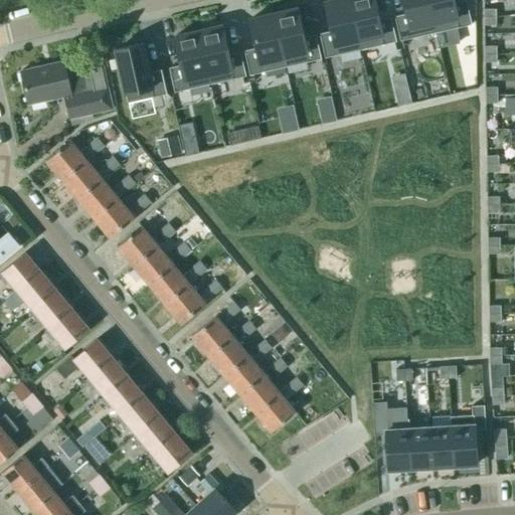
[(331,31),(319,34),(325,58),(360,50),(348,0),(336,0),(325,3),(331,31)]
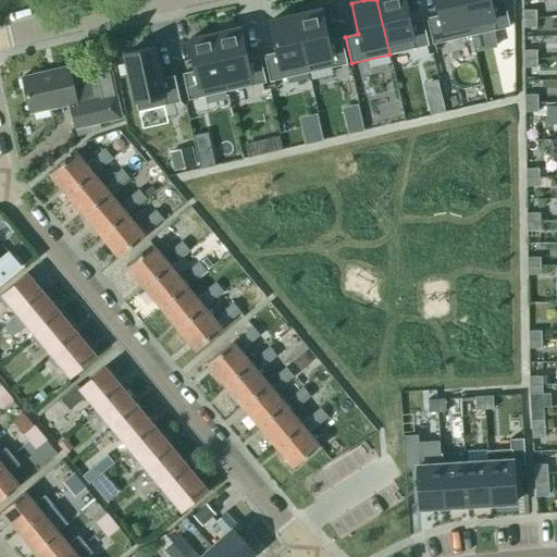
[(404,0),(376,0),(390,54),(429,46),(422,20),(409,22),(404,0)]
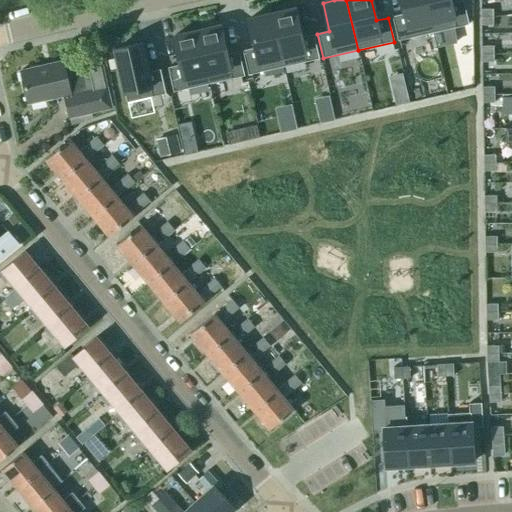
[(400,0),(404,14),(392,17),(398,41),(433,33),(425,0),(400,0)]
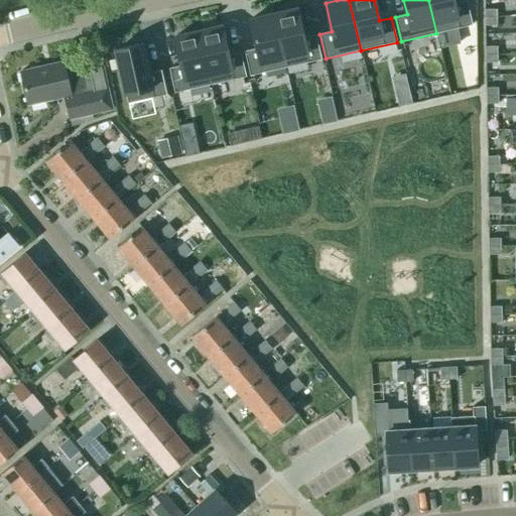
[(454,0),(428,0),(436,33),(472,25),(467,1),(455,3),(454,0)]
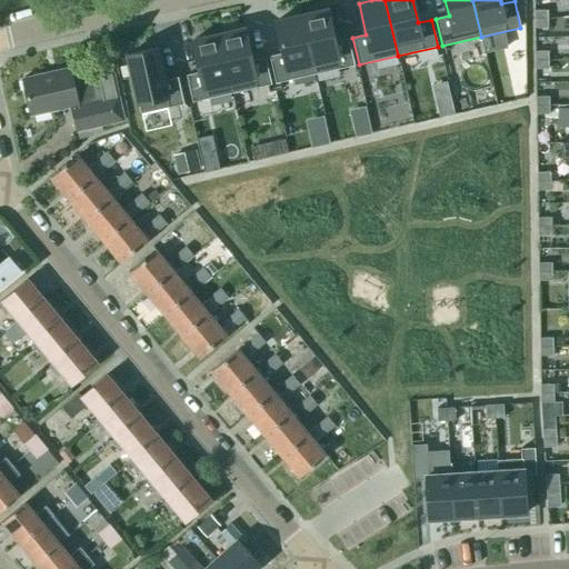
[(328,10),(302,16),(315,75),(355,66),(348,39),(335,42),(328,10)]
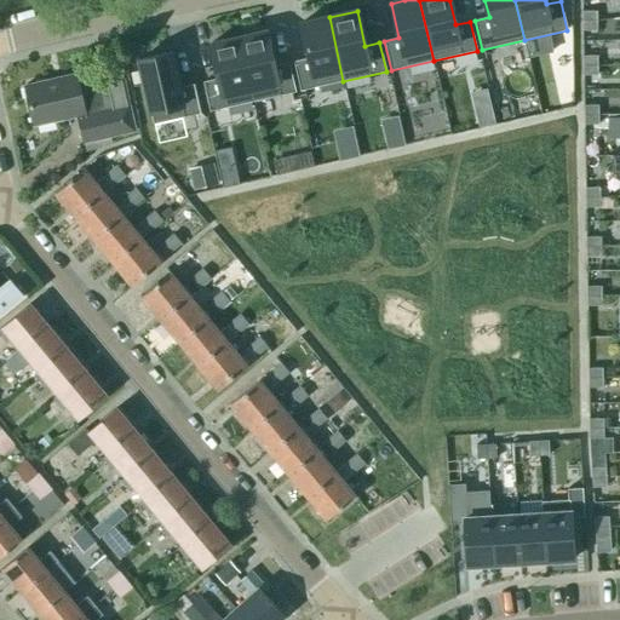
[(597,11),(583,11),(583,21),(597,21),(597,11)]
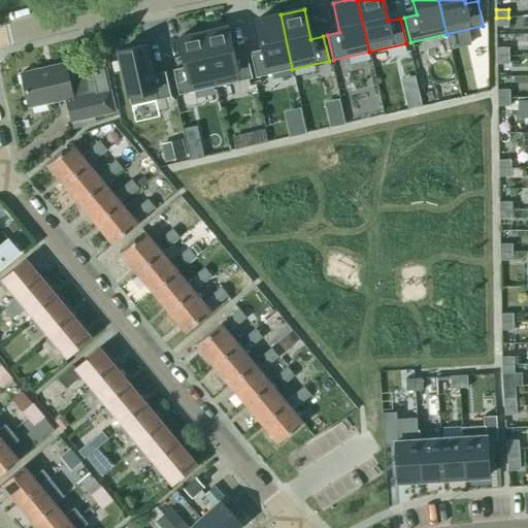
[(263,50),(250,53),(256,77),(292,69),(281,14),(256,21),(263,50)]
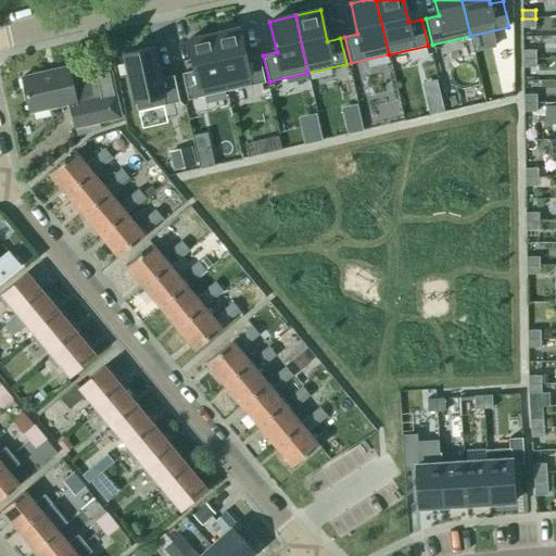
[(239,28),(214,34),(227,91),(265,83),(260,57),(245,59),(239,28)]
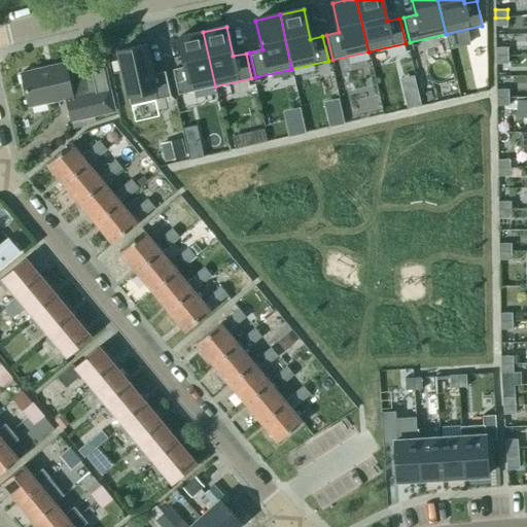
[(185,67),(173,70),(178,95),(215,86),(203,32),(178,38),(185,67)]
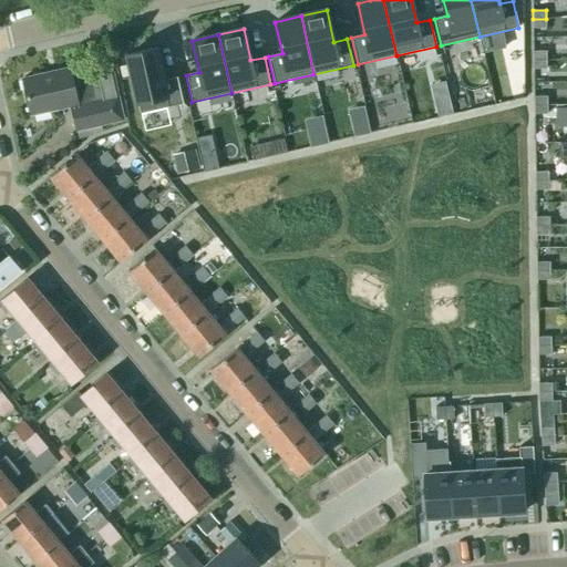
[(156,49),(127,55),(141,114),(183,104),(177,78),(164,80),(156,49)]
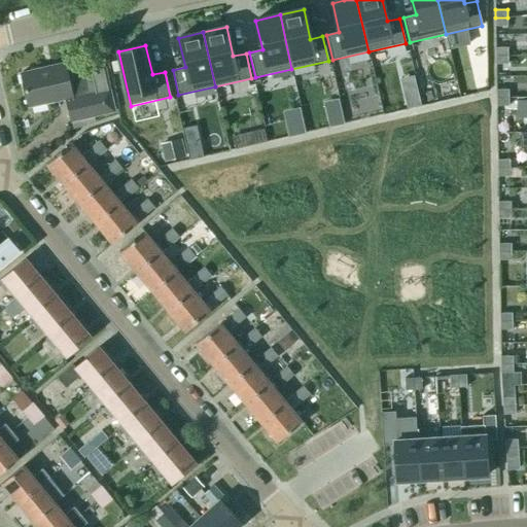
[(68,76),(65,63),(21,73),(29,107),(66,99),(71,121),(72,121),(74,130),(96,123),(94,116),(115,111),(110,89),(109,89),(104,68),(68,76)]
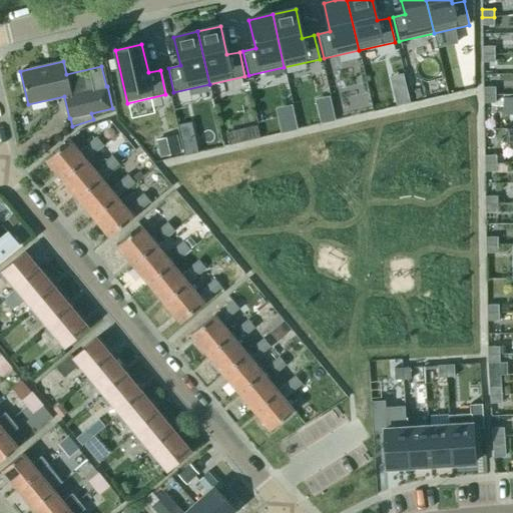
[(495,87),(483,87),(483,95),(495,95),(495,87)]
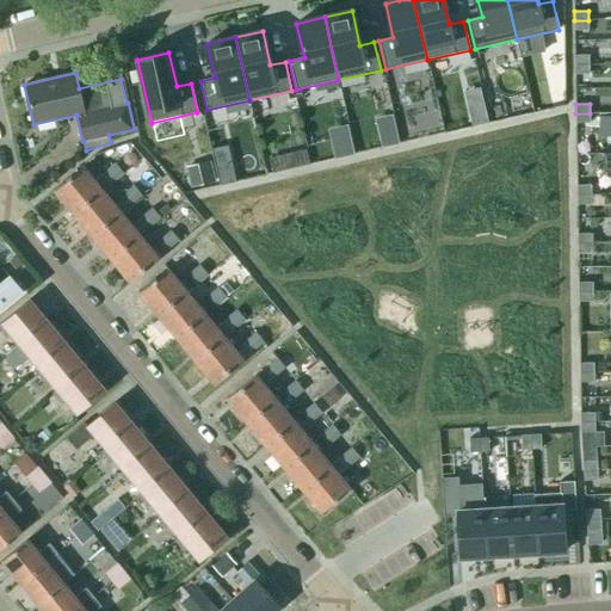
[(590,113),(575,113),(575,123),(590,123),(590,113)]
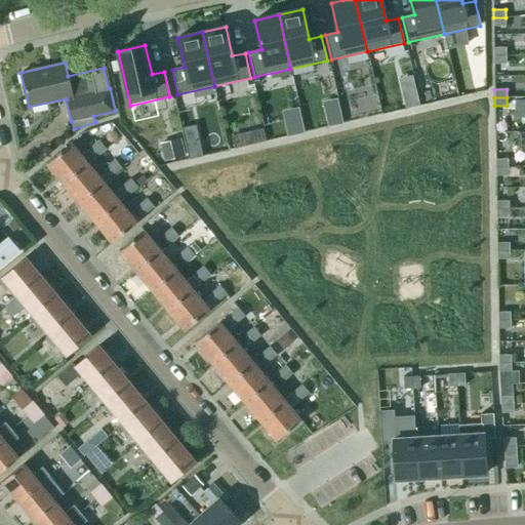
[(263,128),(246,132),(248,145),(266,142),(263,128)]
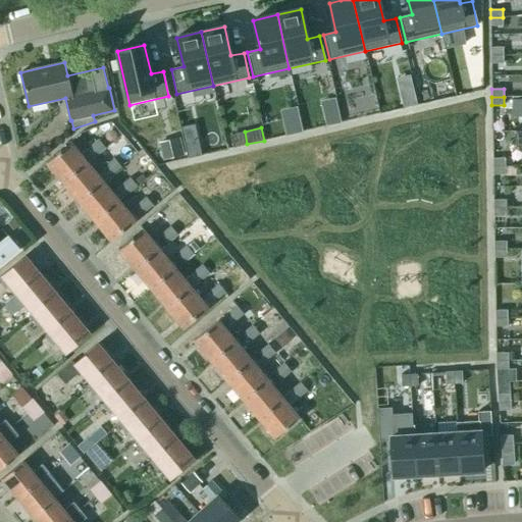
[(163,161),(184,155),(179,138),(158,144),(163,161)]
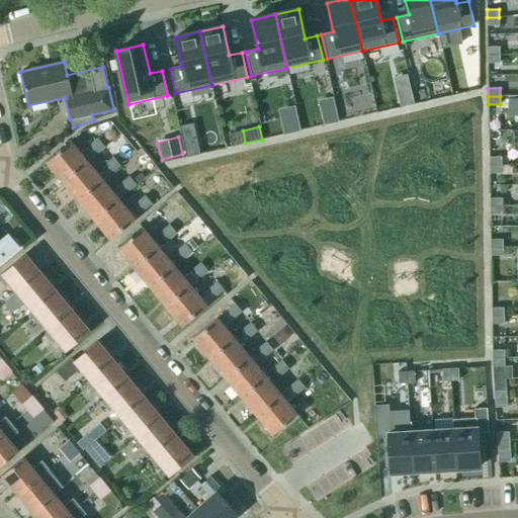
[(47,163),(63,182),(87,162),(105,148),(97,139),(80,153),(71,143),(47,163)]
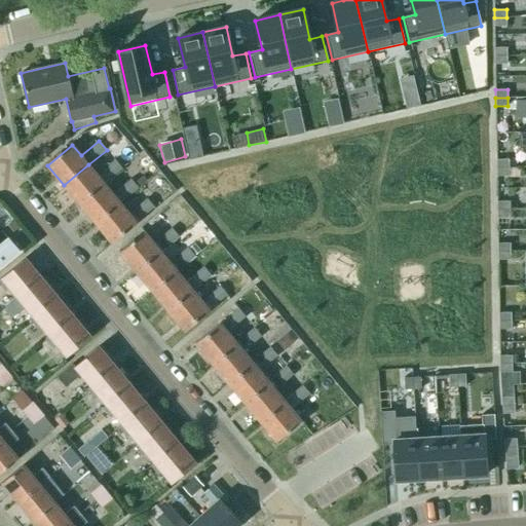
[(509,159),(496,159),(496,167),(510,167),(509,159)]
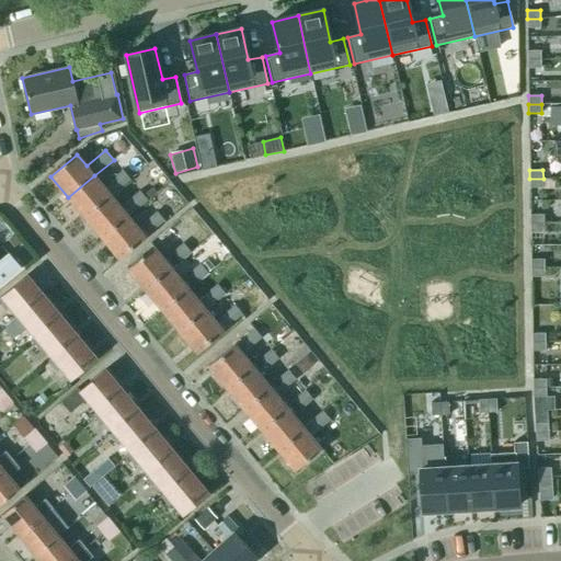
[(68,197),(87,220),(113,198),(122,192),(119,190),(130,180),(123,171),(104,187),(94,175),(68,197)]
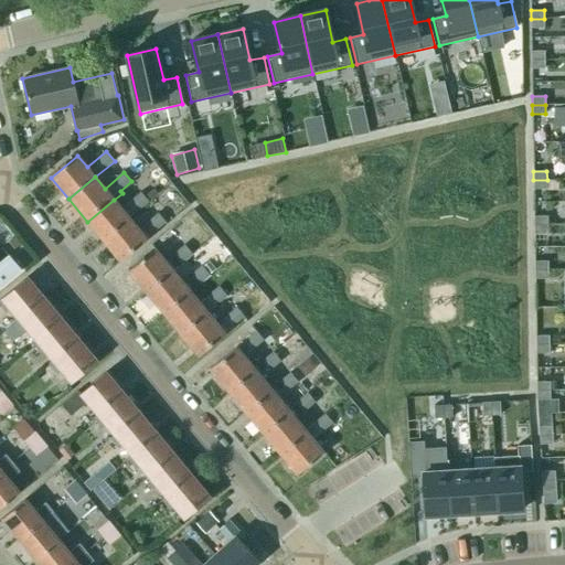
[(191,205),(172,182),(163,191),(182,213),(191,205)]
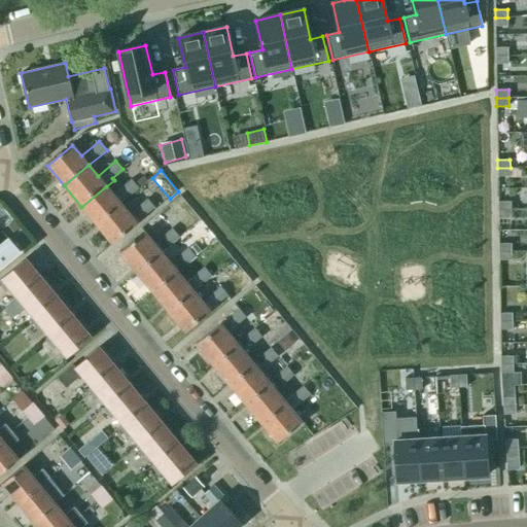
[(143,177),(135,183),(139,188),(147,182),(143,177)]
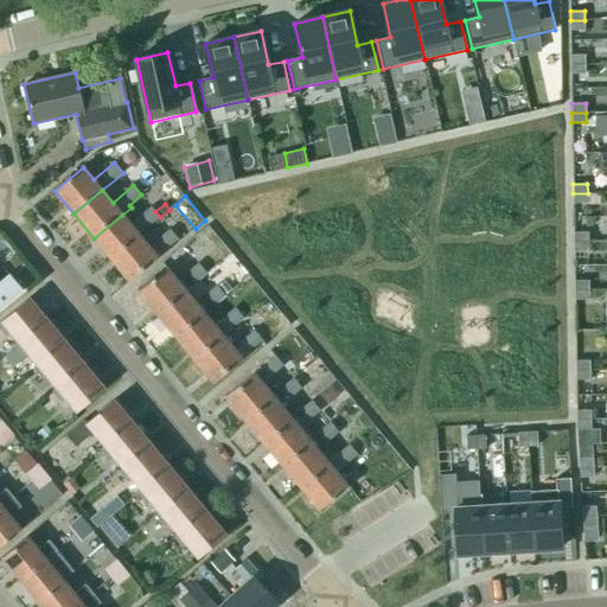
[(139,234),(160,217),(152,208),(131,224),(122,215),(94,238),(110,257),(139,234)]
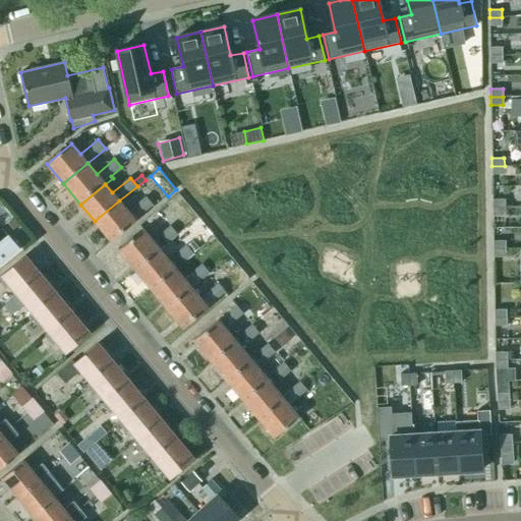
[(119,200),(95,221),(111,241),(140,217),(153,206),(146,196),(128,212),(119,200)]
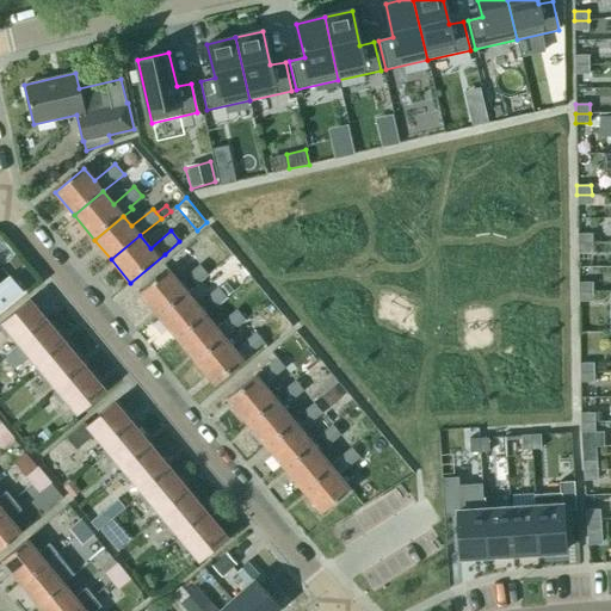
[(592,244),(592,234),(578,234),(578,244),(592,244)]
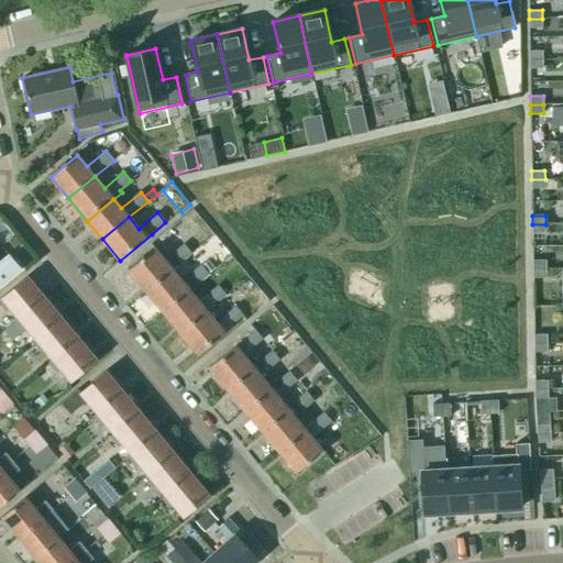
[(0,267),(4,273),(15,264),(0,245),(0,244),(0,267)]
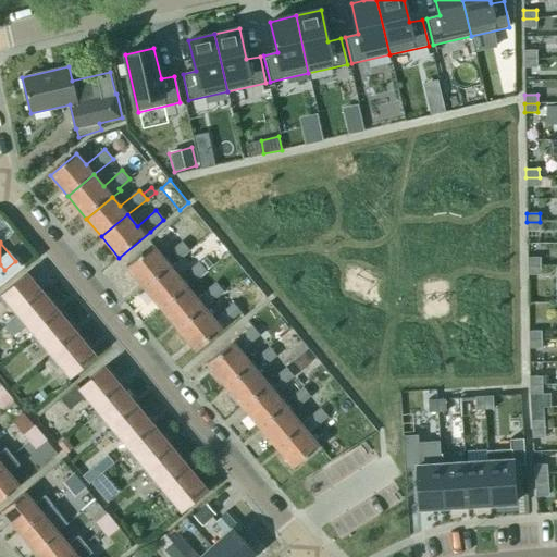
[(127,268),(145,288),(171,268),(189,251),(182,242),(163,258),(153,246),(127,268)]
